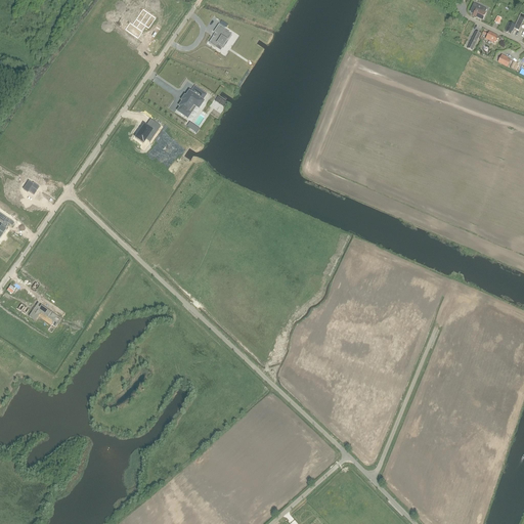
[(486,12),(485,12),(486,9),(474,3),(470,12),(471,13),(473,15),(473,16),(474,16),(474,18),(476,18),(477,17),(482,20),(486,12)]
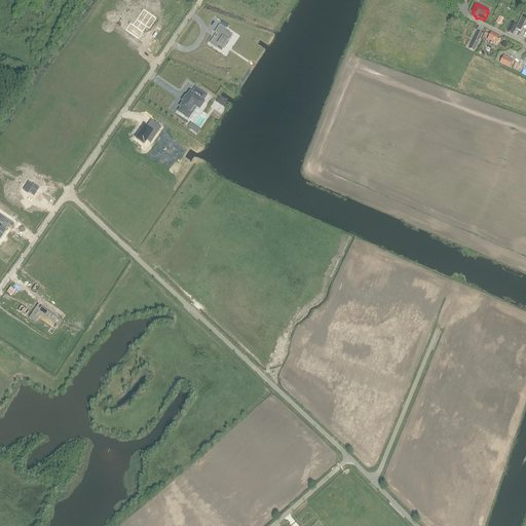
[(130,23),(125,30),(139,39),(144,32),(143,31),(146,27),(149,29),(157,19),(144,9),(137,20),(133,25),(130,23)]
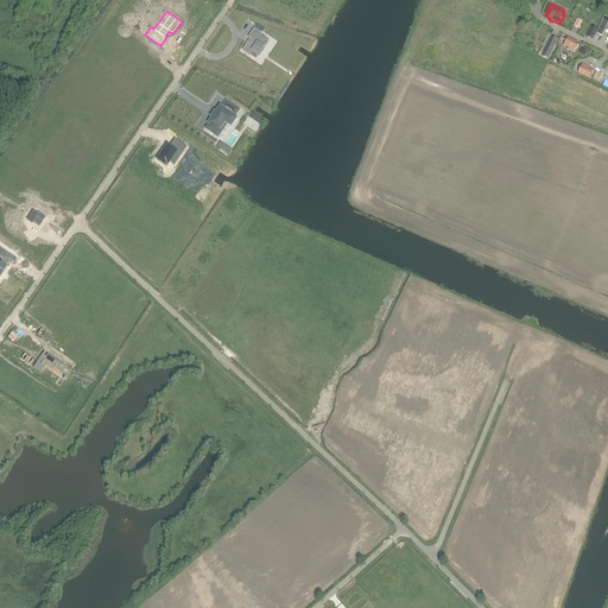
[(602,36),(606,29),(600,26),(597,30),(590,26),(587,36),(588,36),(587,38),(593,40),(594,37),(595,37),(596,33),(602,36)]
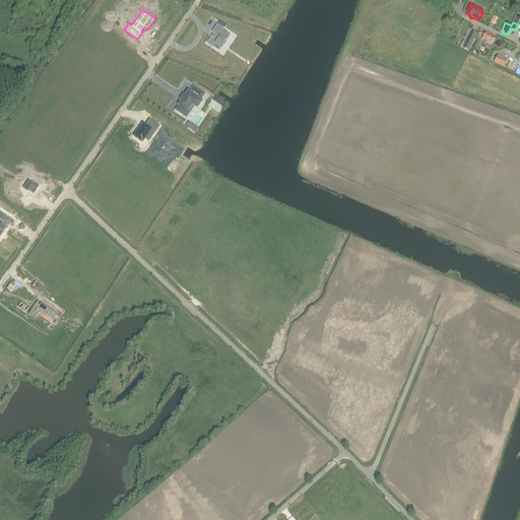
[(212,37),(207,43),(213,47),(215,44),(221,47),(231,34),(223,29),(223,28),(219,25),(217,24),(212,31),(213,33),(214,33),(215,34),(213,38),(212,37)]
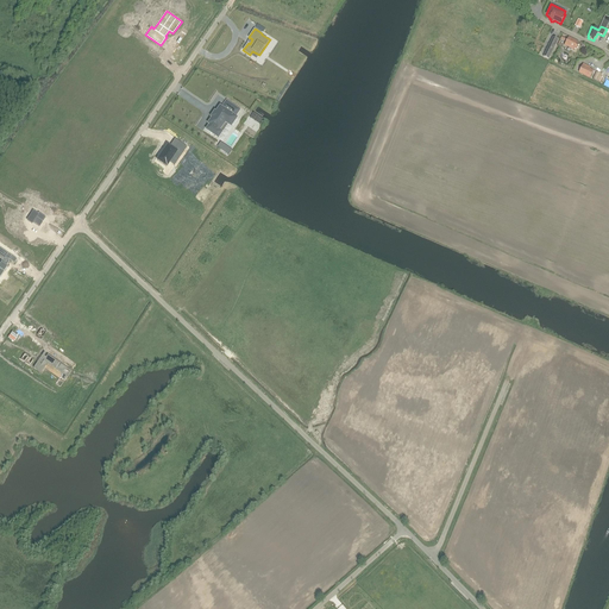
[(553,38),(544,57),(548,60),(558,41),(553,38)]
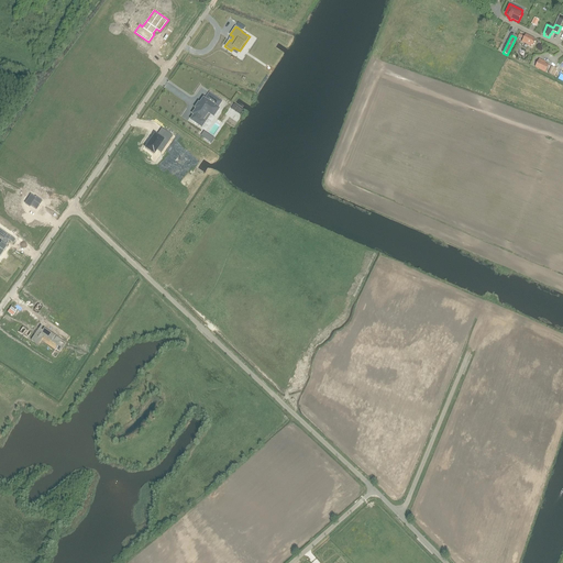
[(533,45),(534,41),(533,41),(534,39),(526,35),(522,42),(531,46),(531,44),(533,45)]
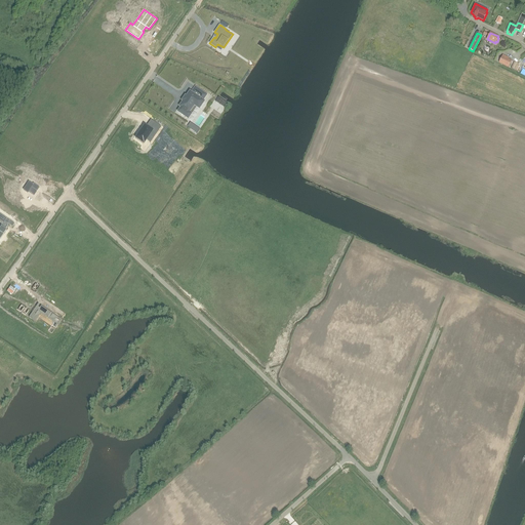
[(99,68),(97,70),(104,74),(107,71),(106,70),(111,63),(110,56),(108,42),(102,38),(101,39),(102,40),(99,43),(98,42),(98,43),(103,47),(105,61),(99,68)]
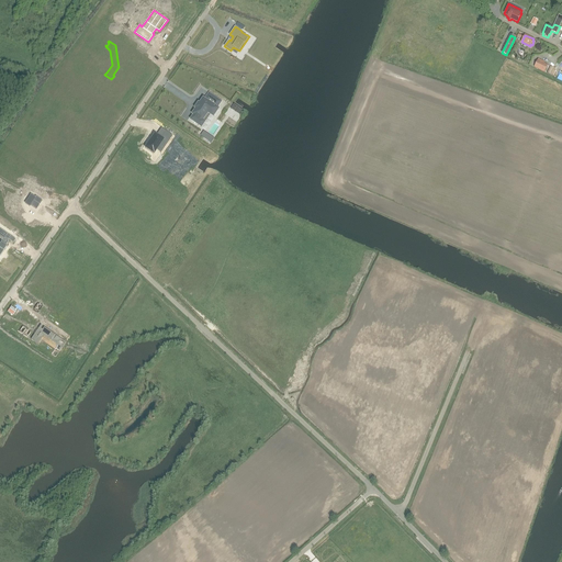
[(538,59),(535,68),(544,72),(548,66),(543,64),(544,63),(538,59)]
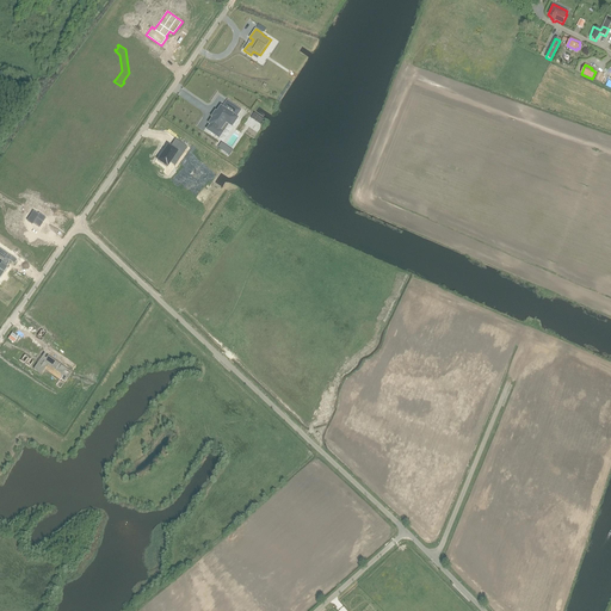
[(604,84),(606,75),(597,72),(594,80),(604,84)]
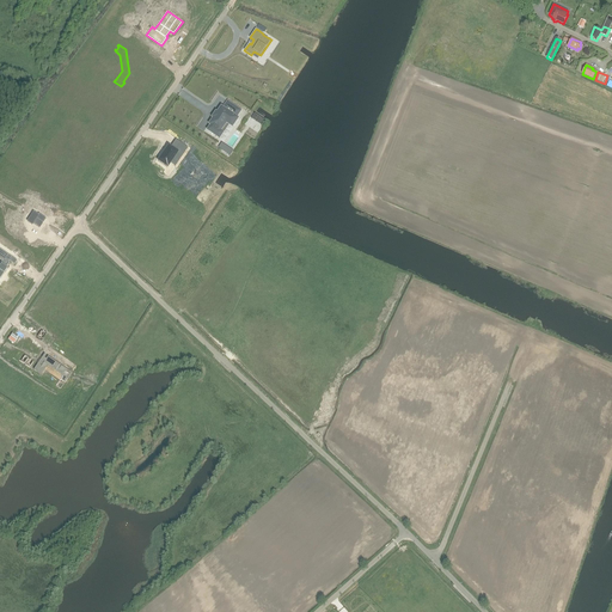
[(90,96),(84,104),(105,120),(111,111),(90,96)]
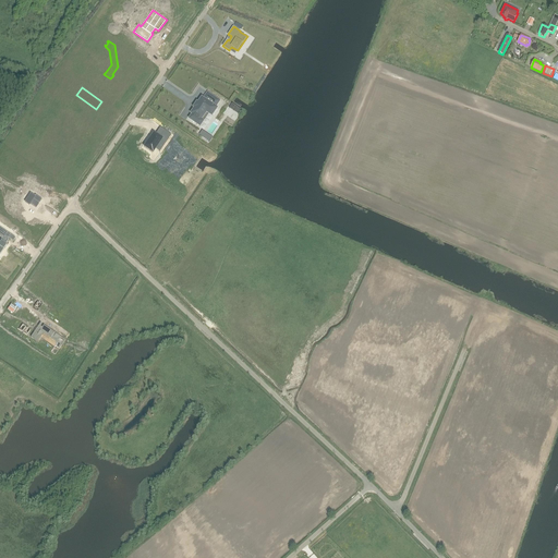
[(193,114),(190,119),(199,126),(203,122),(201,120),(206,112),(211,116),(217,109),(215,107),(219,101),(210,95),(206,101),(202,98),(198,104),(197,102),(194,108),(195,108),(192,113),(193,114)]
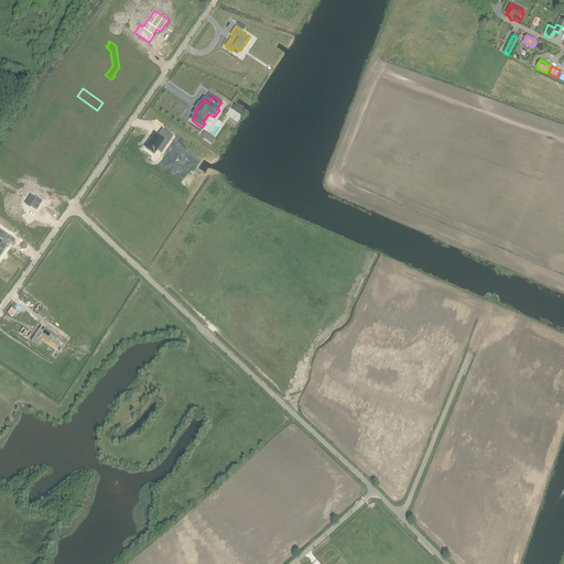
[(155,134),(145,149),(154,154),(160,145),(164,149),(172,137),(166,132),(162,140),(155,134)]
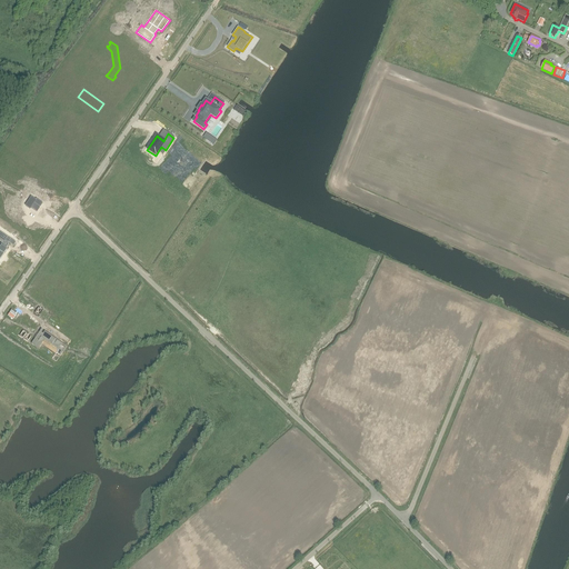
[(30,196),(22,206),(28,210),(29,209),(36,213),(43,203),(36,198),(35,199),(30,196)]
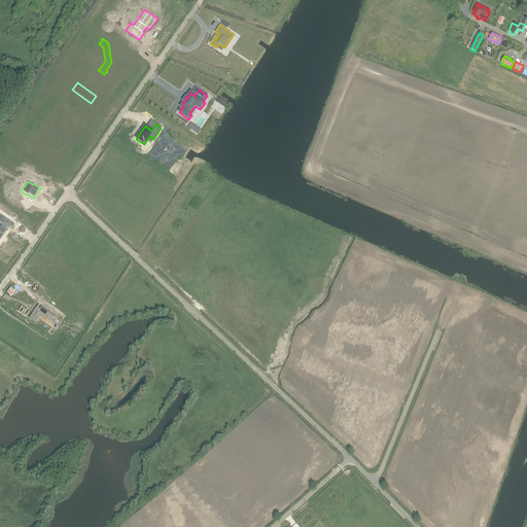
[(0,239),(6,232),(3,230),(4,229),(5,229),(7,226),(6,225),(7,224),(8,225),(10,222),(0,214),(0,221),(4,224),(1,227),(0,229),(0,239)]
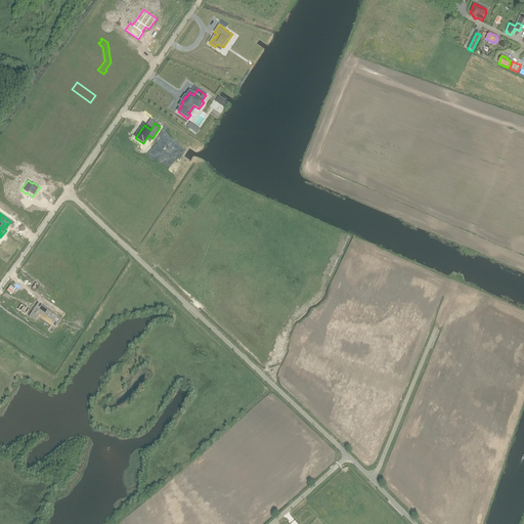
[(33,311),(30,316),(36,320),(41,312),(54,321),(57,316),(42,305),(39,309),(37,307),(34,312),(33,311)]
